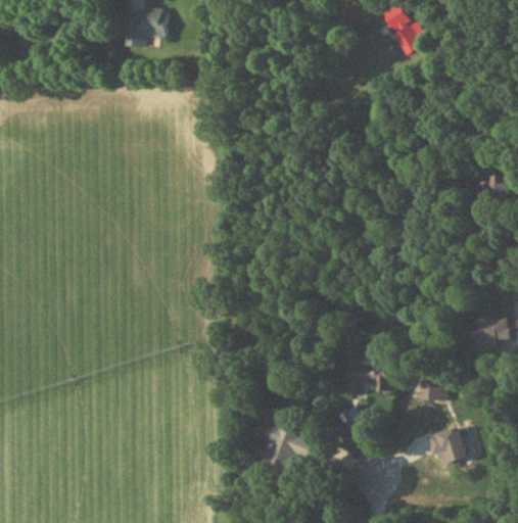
[(416,20),(411,24),(399,3),(383,12),(407,53),(427,42),(416,20)]
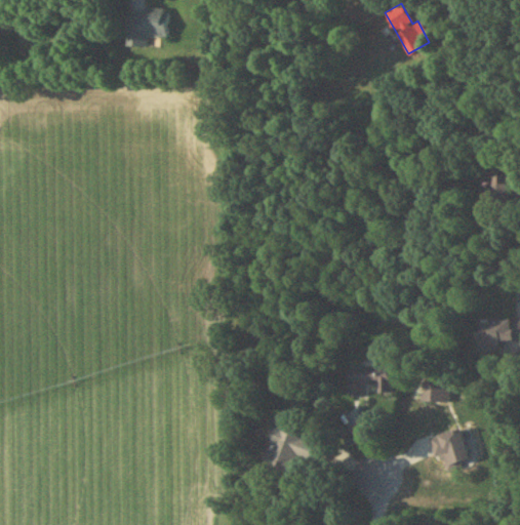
[(165,38),(166,8),(145,7),(145,13),(125,13),(124,45),(146,46),(146,37),(165,38)]
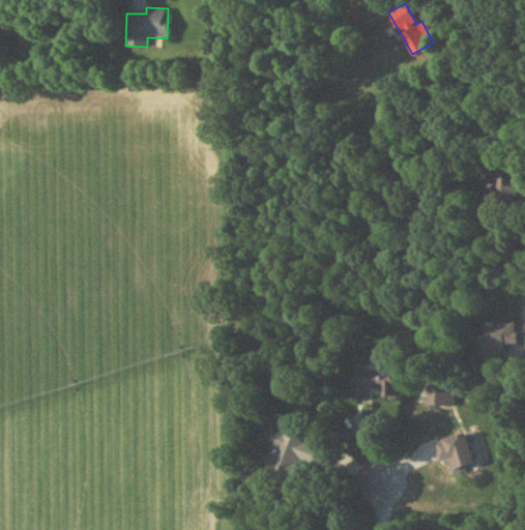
[(501,175),(502,152),(484,151),(482,193),(493,193),(493,204),(514,205),(515,175),(501,175)]
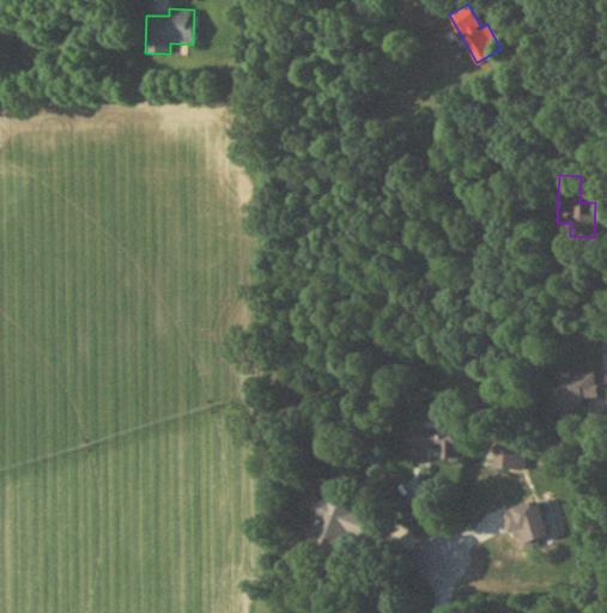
[(589,410),(589,399),(600,399),(600,372),(560,372),(560,410),(589,410)]
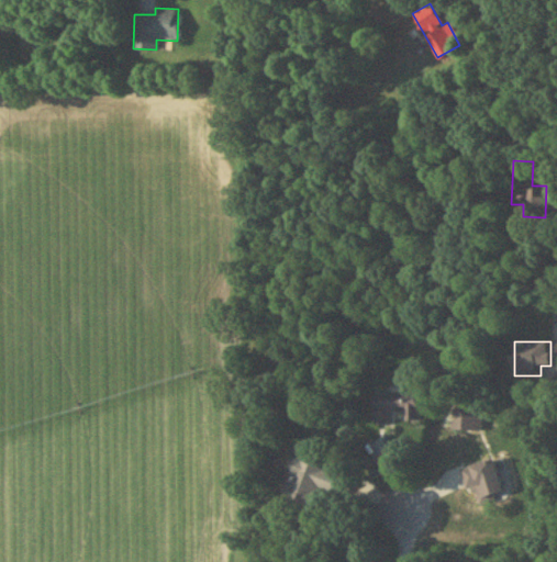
[(370,424),(416,424),(416,400),(370,400),(370,424)]
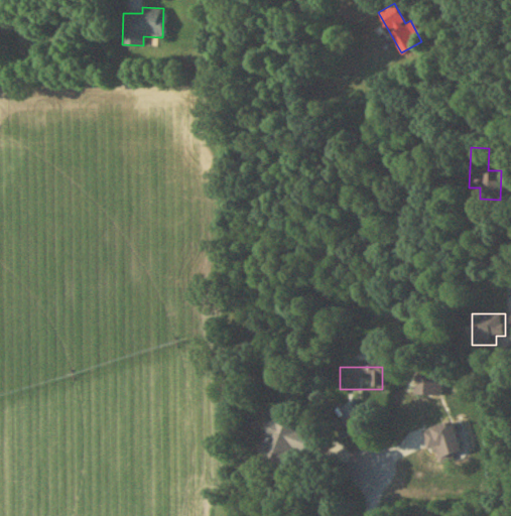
[(439,377),(414,376),(413,394),(438,395),(439,377)]
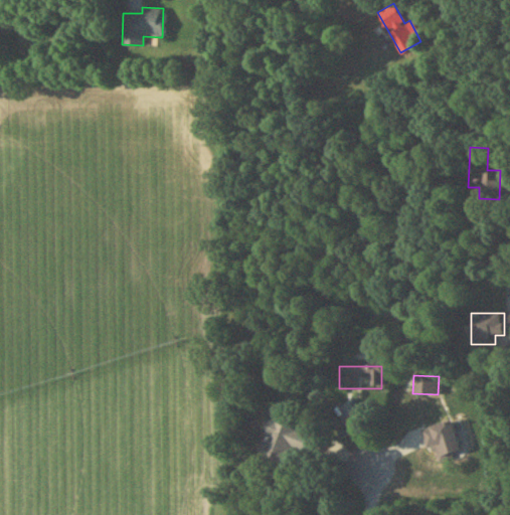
[(256,456),(285,466),(289,454),(301,458),(309,434),(267,419),(256,456)]
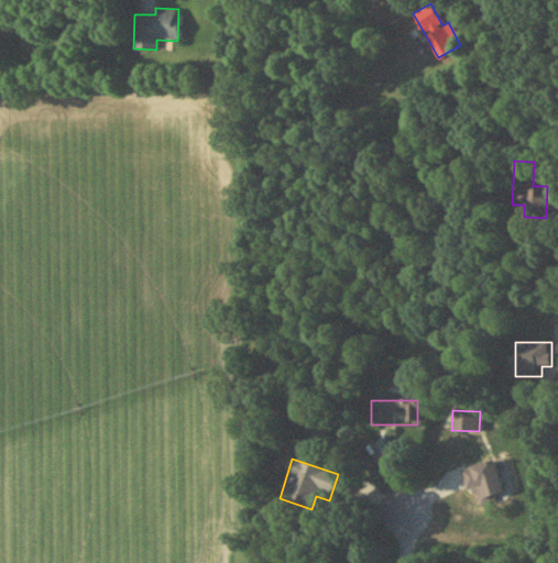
[(494,460),(461,468),(470,503),(503,493),(494,460)]
